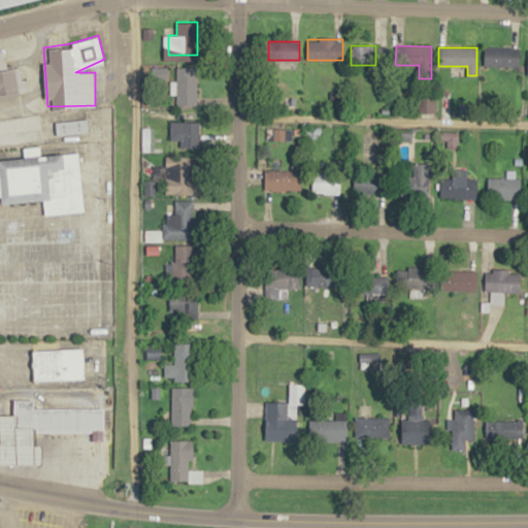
[(520,66),(520,47),(484,47),(484,66),(520,66)]
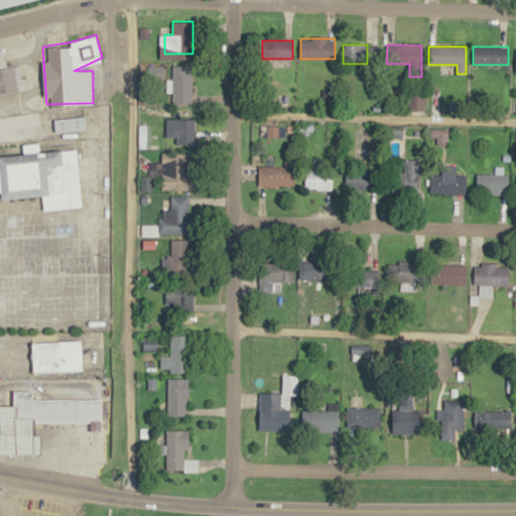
[(0,95),(29,91),(25,62),(8,65),(5,48),(0,48),(0,95)]
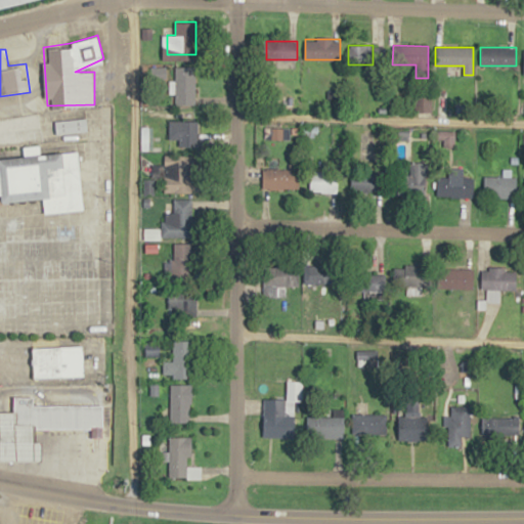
[(175,67),(175,104),(195,104),(195,67),(175,67)]
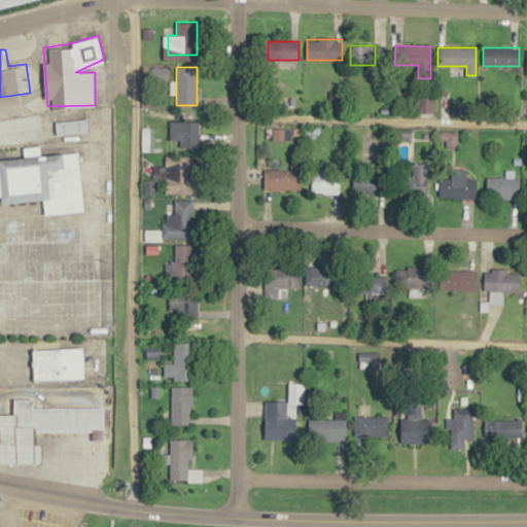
[(419,112),(433,110),(431,96),(416,98),(419,112)]
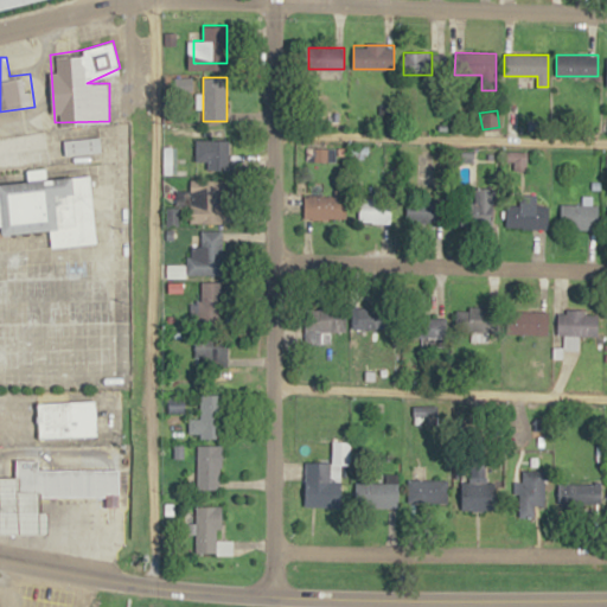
[(66,152),(100,152),(100,140),(66,140),(66,152)]
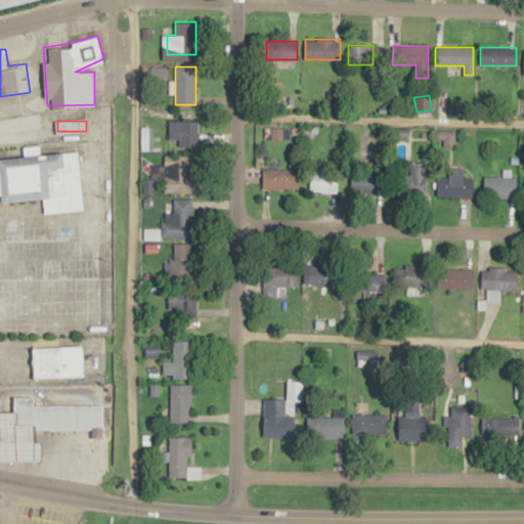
[(198,121),(170,121),(170,140),(179,140),(179,145),(198,145),(198,121)]
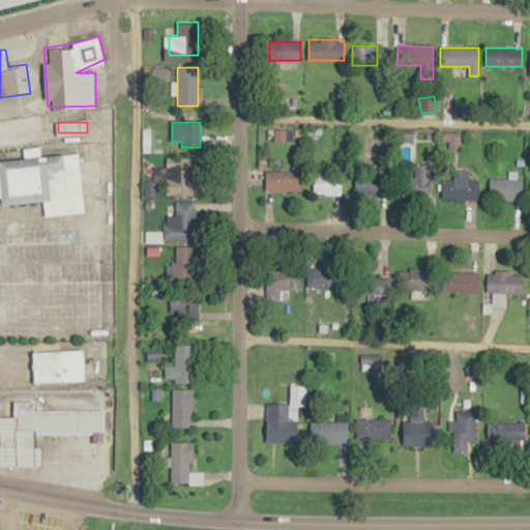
[(0,159),(80,153),(85,210),(47,214),(46,200),(0,202),(0,159)]
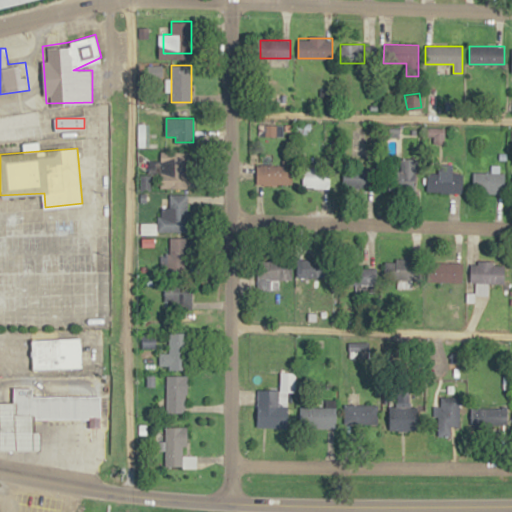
[(161,188),(193,188),(193,152),(161,152),(161,188)]
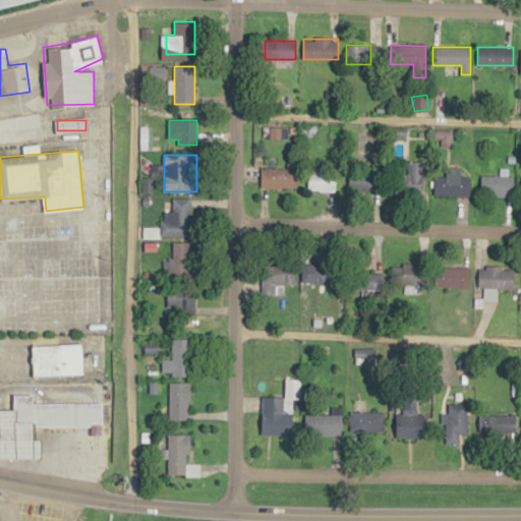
[(407,172),(396,172),(396,194),(423,194),(423,161),(407,161),(407,172)]
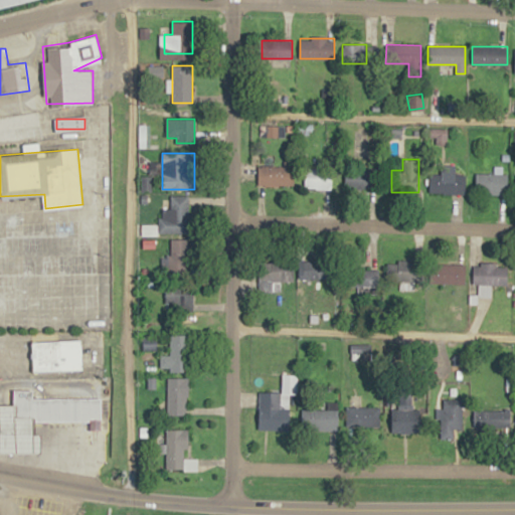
[(294,185),(294,161),(283,161),(283,166),(259,166),(259,185),(294,185)]
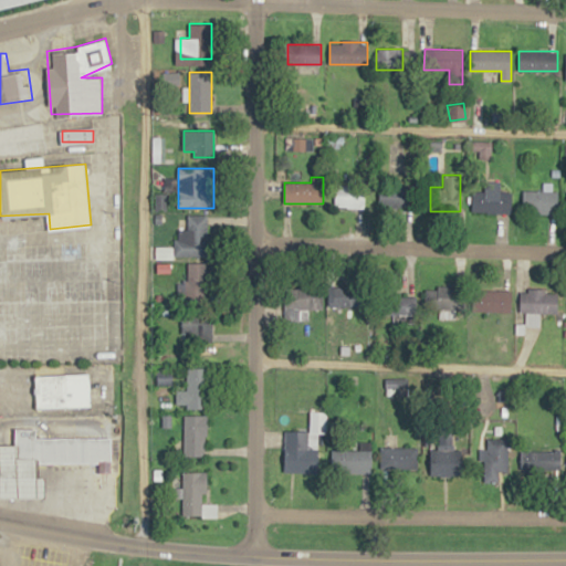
[(366,185),(335,185),(335,208),(366,208),(366,185)]
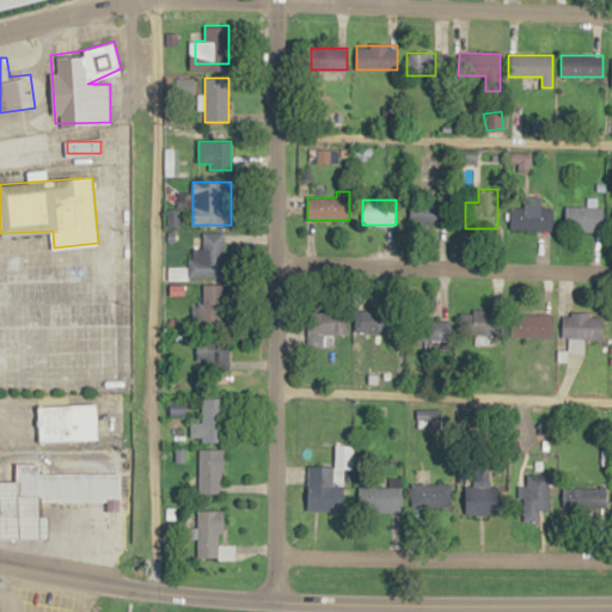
[(450,225),(450,201),(409,201),(409,225),(450,225)]
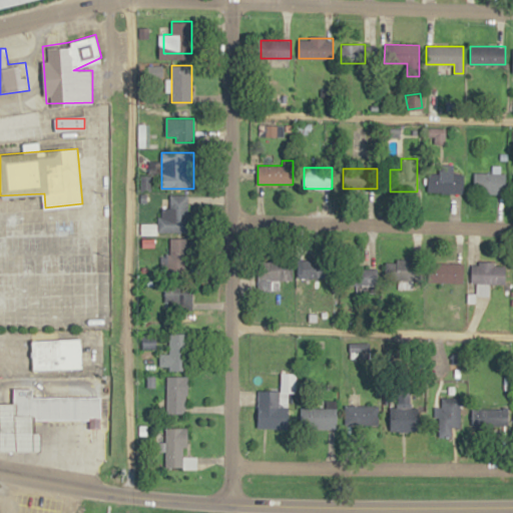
[(428,193),(463,193),(463,173),(428,174),(428,193)]
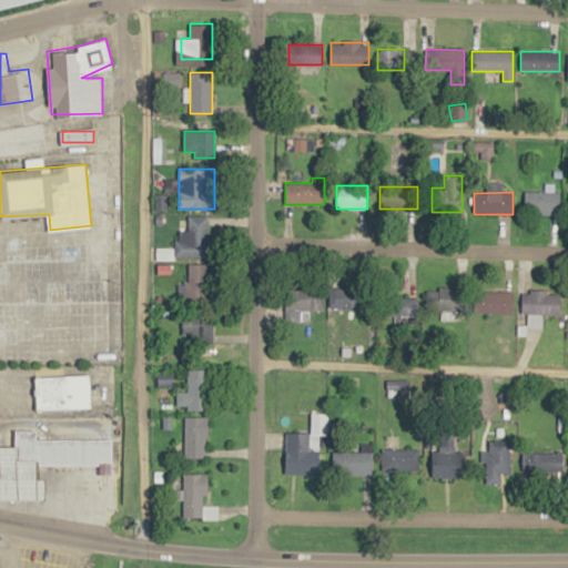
[(523,214),(560,214),(560,192),(523,192),(523,214)]
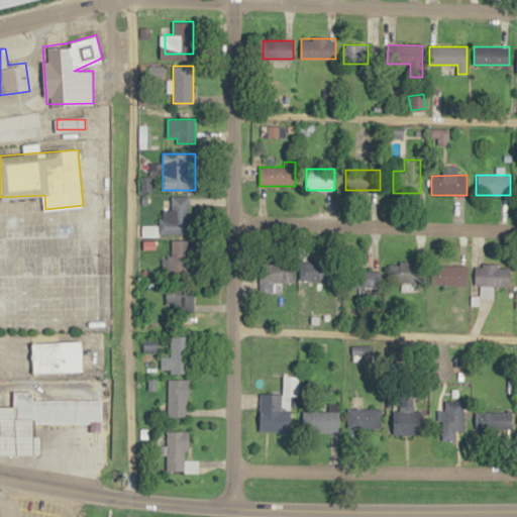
[(193,196),(171,196),(171,210),(160,210),(160,233),(193,233),(193,196)]
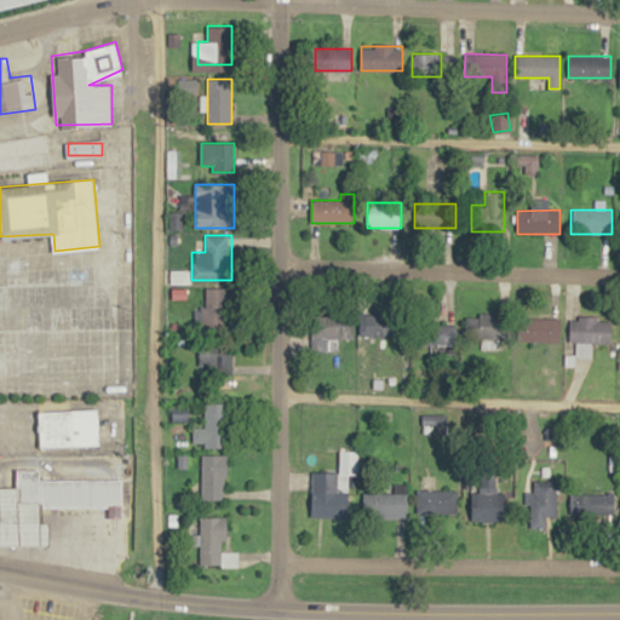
[(204,333),(229,333),(229,287),(204,287),(204,333)]
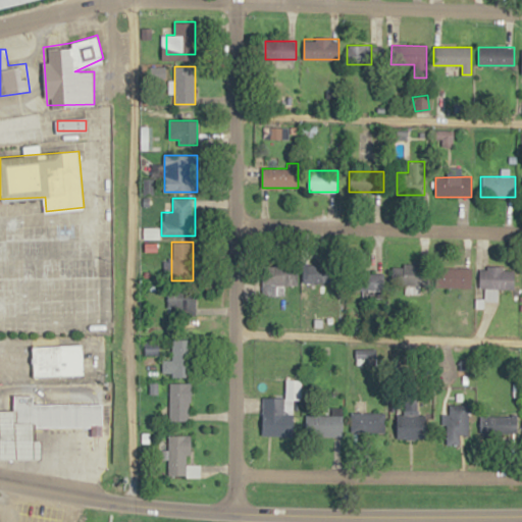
[(341,281),(341,263),(262,265),(263,295),(280,295),(280,283),(341,281)]
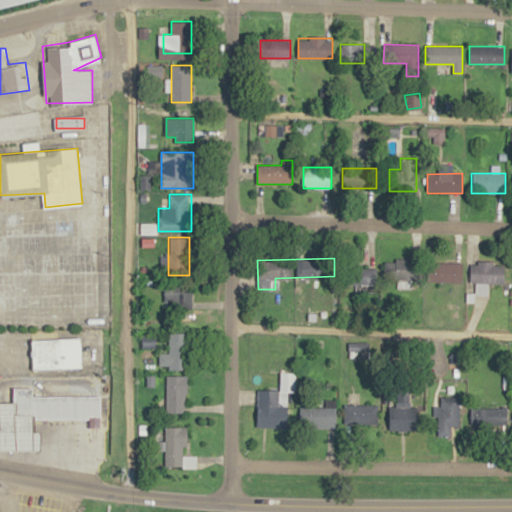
[(421,279),(421,260),(381,260),(381,281),(411,281),(411,279),(421,279)]
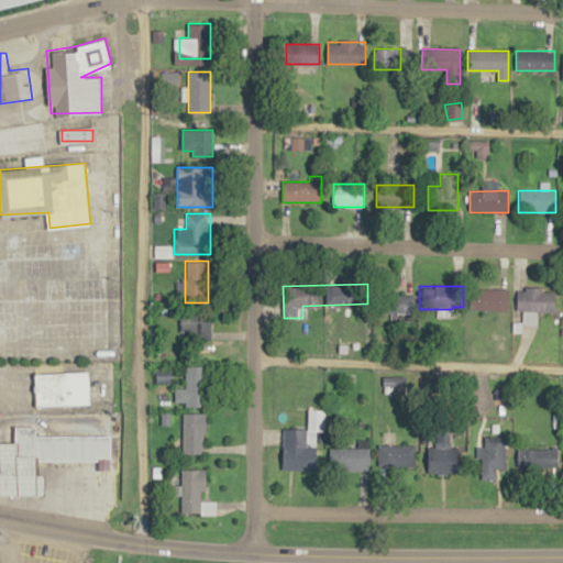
[(505,311),(505,287),(473,287),(473,311),(505,311)]
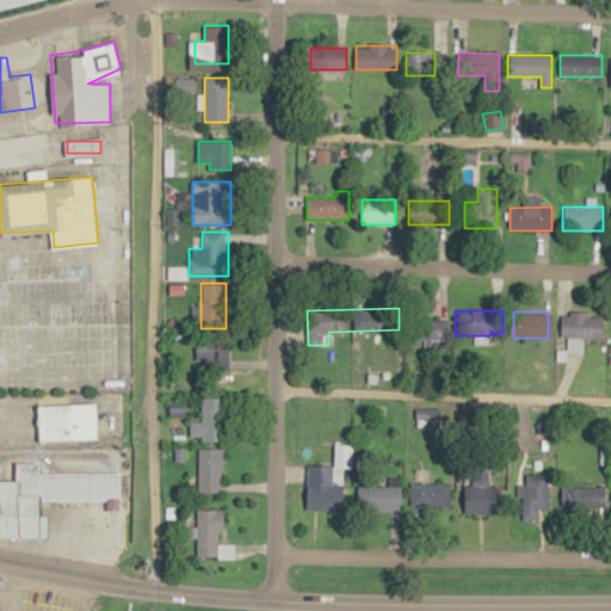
[(603,338),(603,313),(562,313),(562,338),(603,338)]
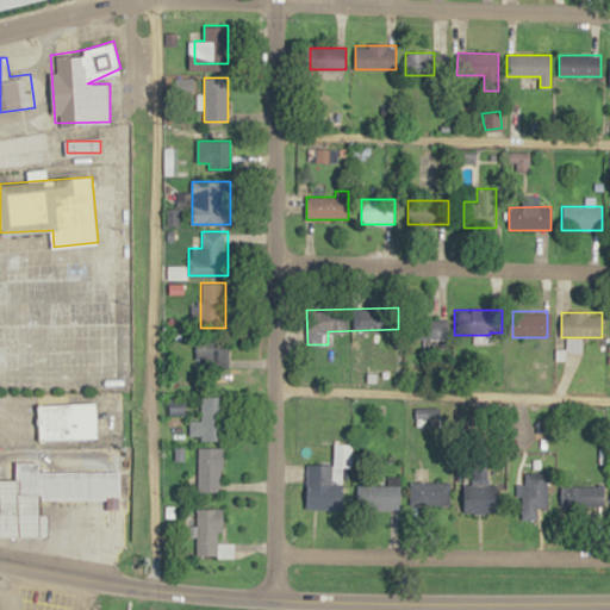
[(448,340),(448,318),(421,318),(421,340),(448,340)]
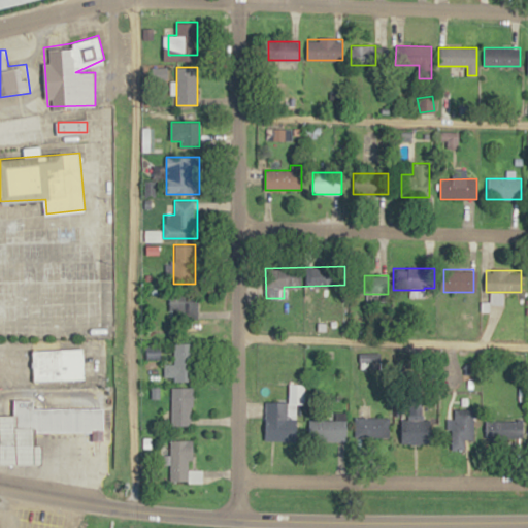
[(170,319),(197,319),(197,291),(170,291),(170,319)]
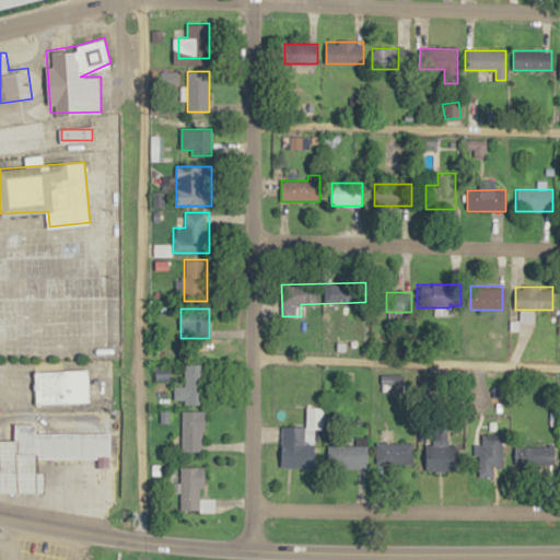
[(209,364),(185,364),(185,386),(178,386),(178,405),(209,405),(209,364)]
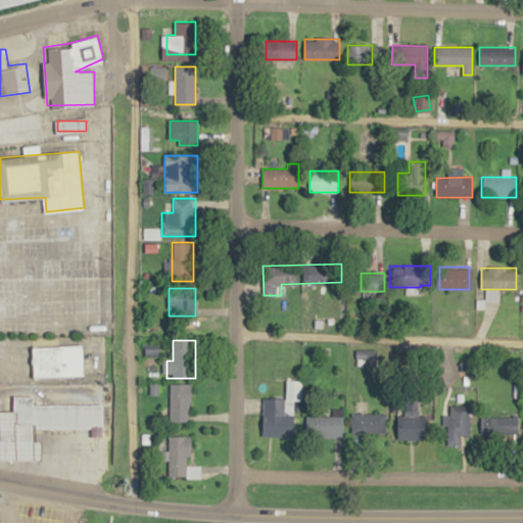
[(34,347),(83,344),(85,374),(35,377),(34,347)]
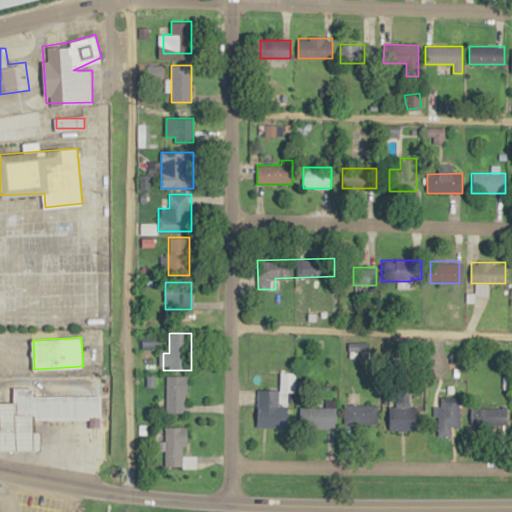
[(258,390),(258,427),(290,427),(291,373),(281,373),(281,390),(258,390)]
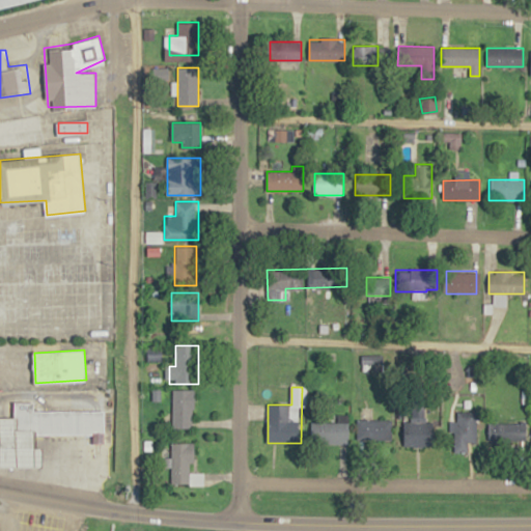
[(195,390),(173,390),(173,428),(195,428),(195,390)]
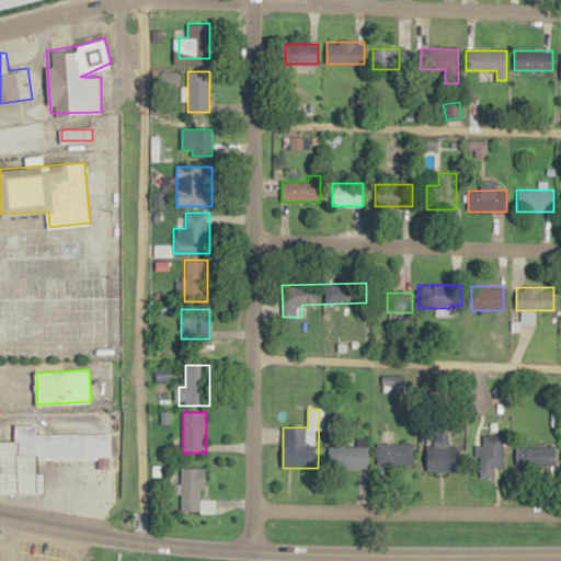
[(112,434),(112,458),(47,458),(16,458),(16,441),(16,424),(37,424),(37,433),(112,434)]
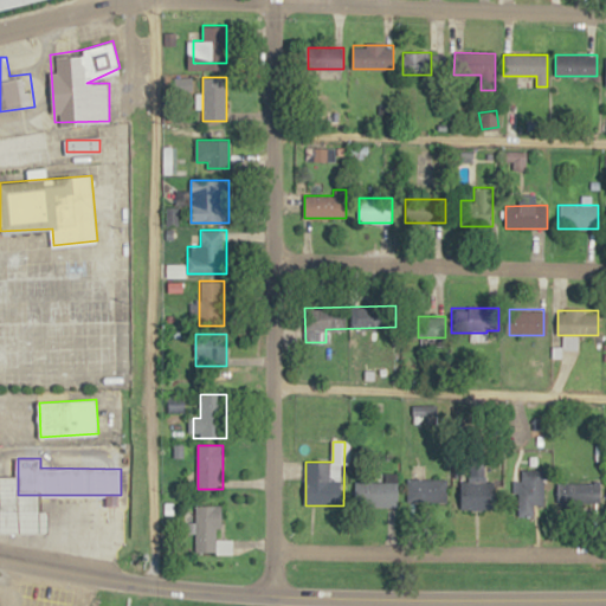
[(0,476),(0,533),(52,533),(51,495),(18,495),(18,476),(0,476)]
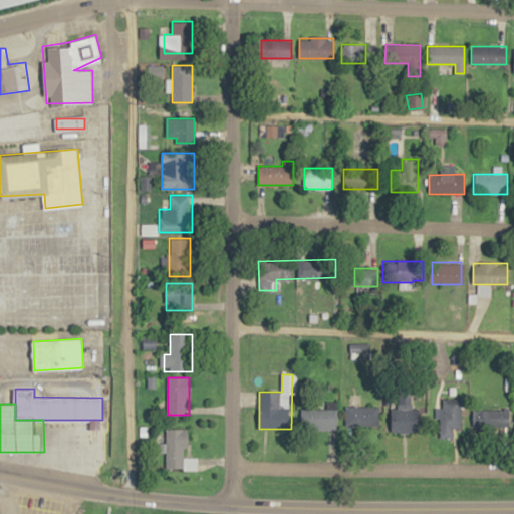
[(464,429),(464,405),(440,405),(440,438),(454,438),(454,429),(464,429)]
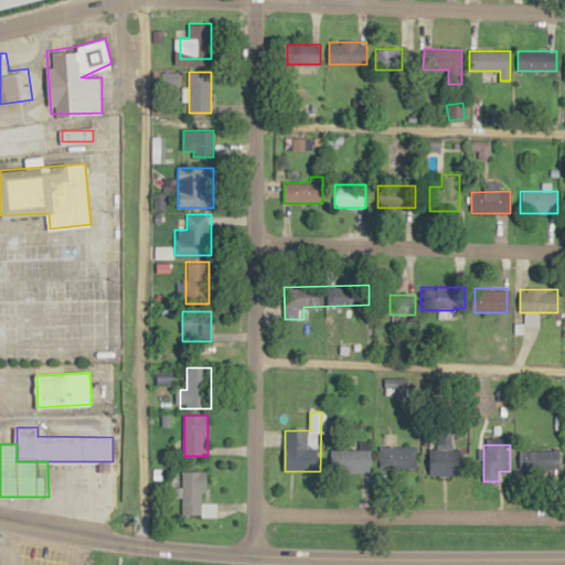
[(417,447),(381,447),(381,471),(417,471),(417,447)]
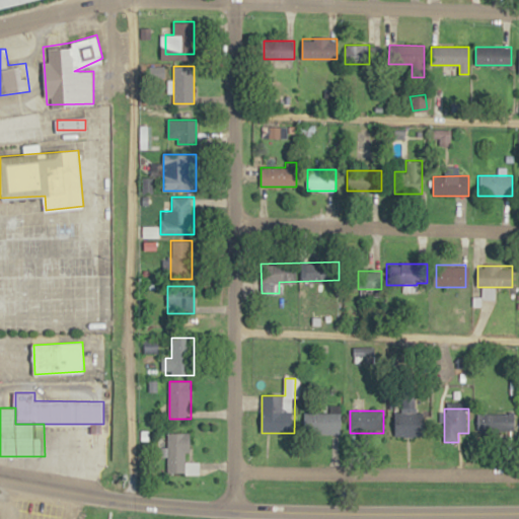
[(393,412),(393,436),(425,436),(425,412),(393,412)]
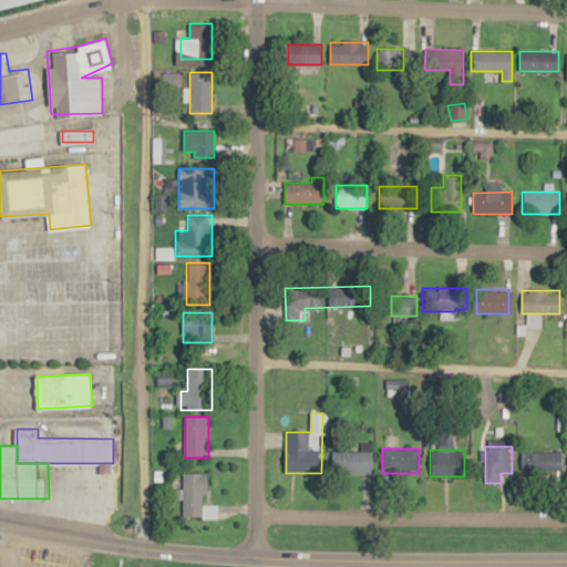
[(528,475),(560,475),(560,450),(528,450),(528,475)]
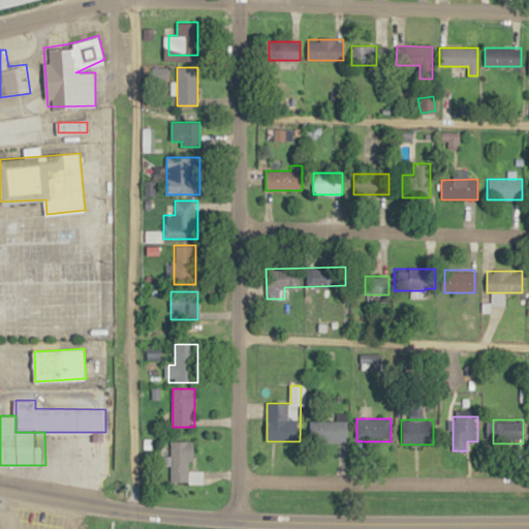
[(310,442),(347,442),(347,422),(310,422),(310,442)]
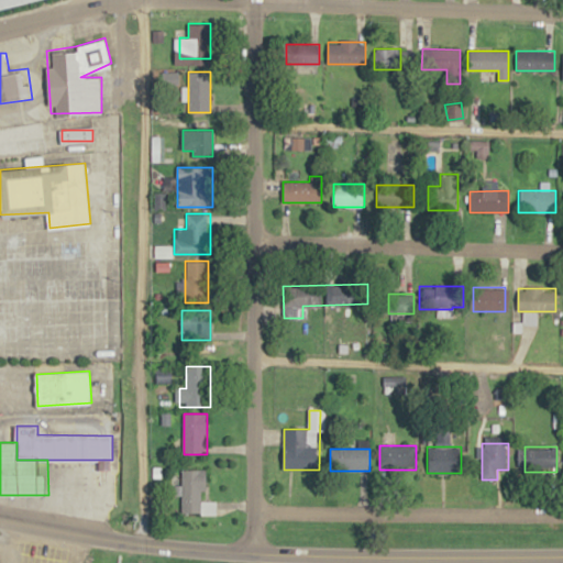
[(181,512),(205,512),(205,470),(181,470),(181,512)]
